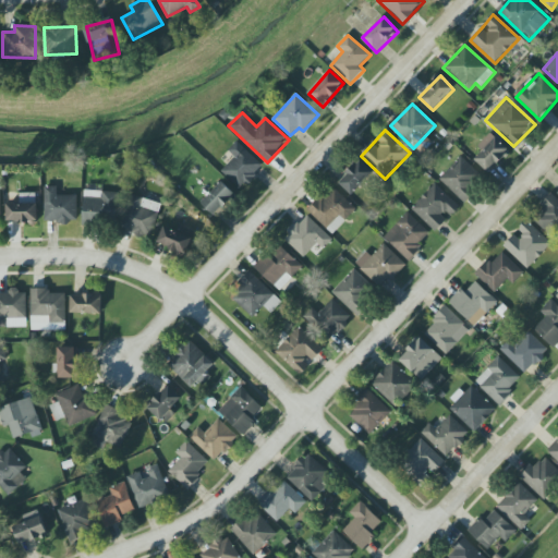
[(487,172),(508,149),(492,134),(471,156),(487,172)]
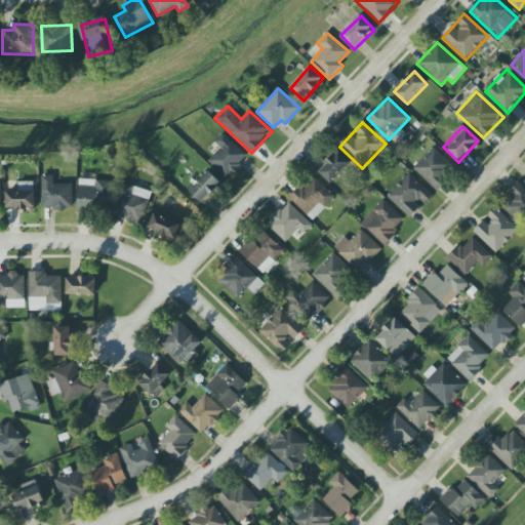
[(248,157),(224,133),(214,142),(220,148),(208,161),(227,178),(248,157)]
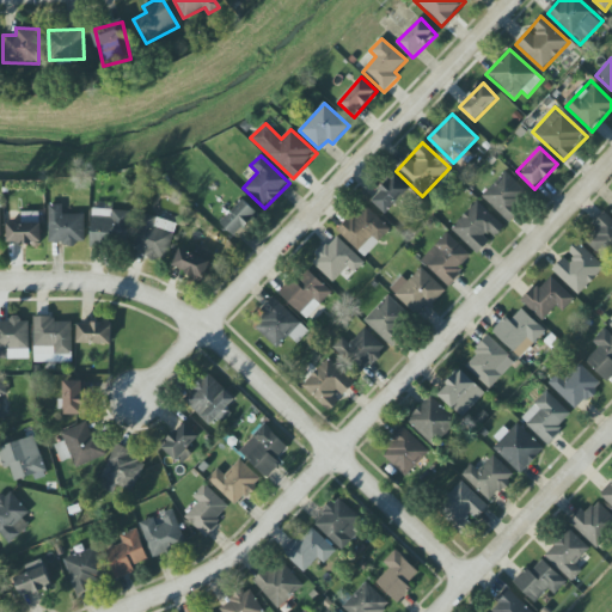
[(530,194),(505,171),(482,197),(507,219),(530,194)]
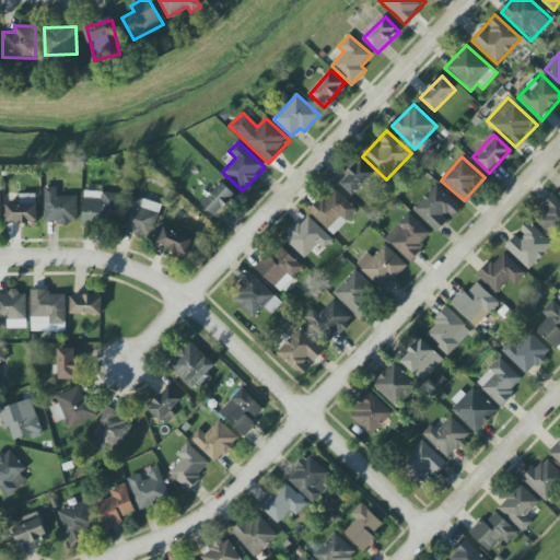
[(339,181),(351,195),(375,177),(363,162),(339,181)]
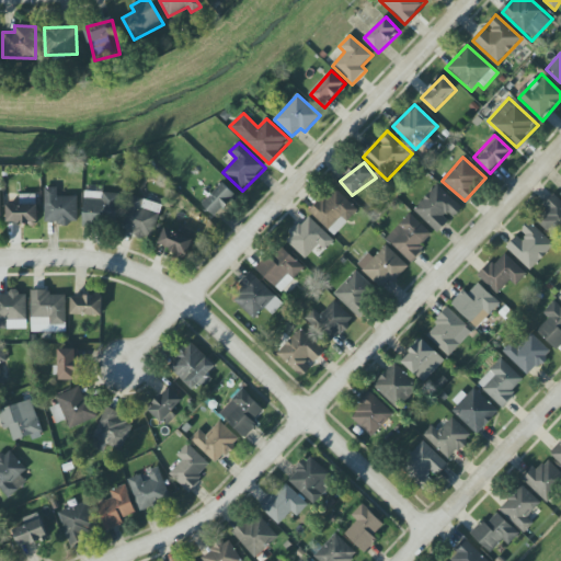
[(236,194),(221,182),(204,206),(218,217),(236,194)]
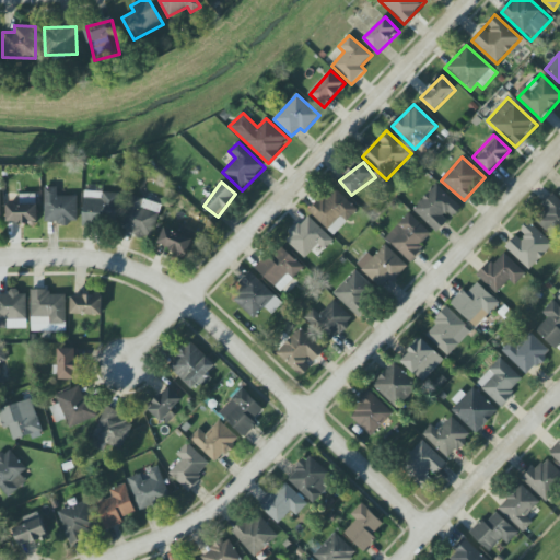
[(448,221),(443,217),(448,211),(454,217),(462,208),(436,184),(412,210),(436,233),(448,221)]
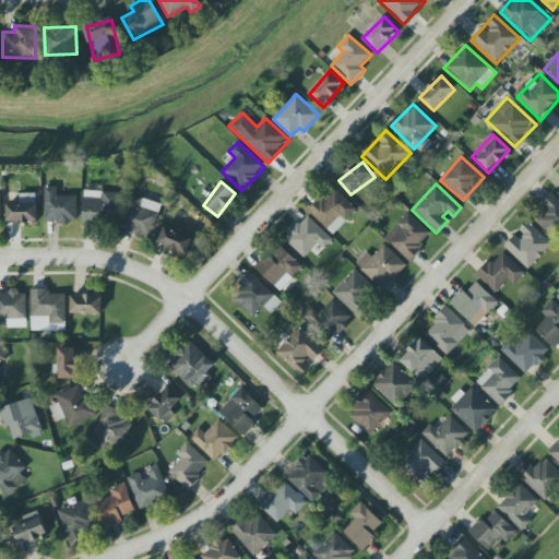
[(44,222),(78,223),(78,195),(58,195),(58,188),(45,187),(44,222)]
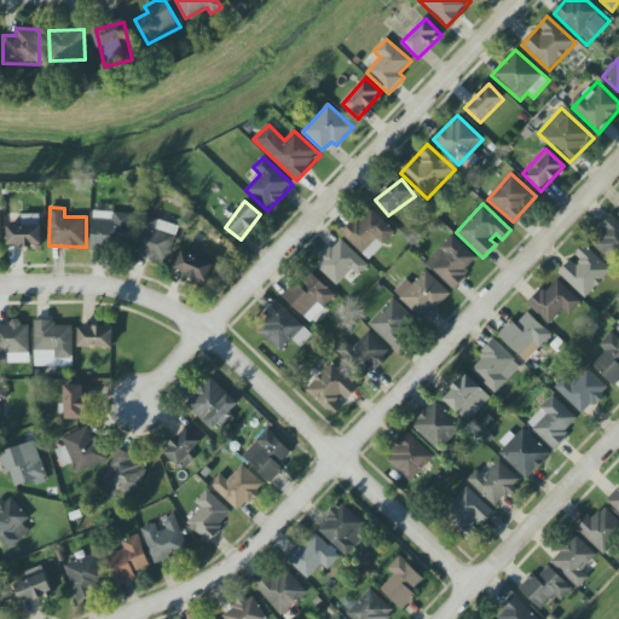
[(341,235),(369,260),(395,232),(368,207),(341,235)]
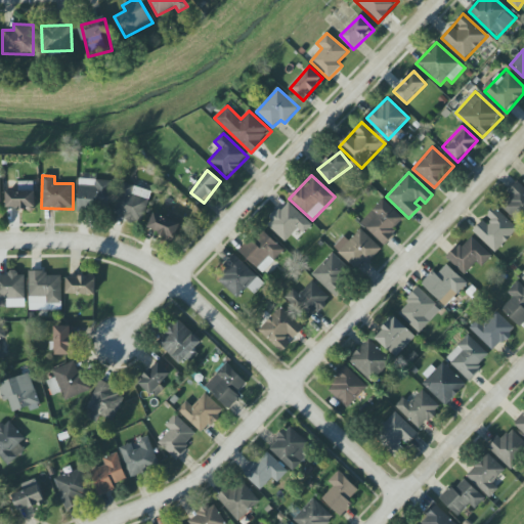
[(78,209),(108,209),(110,180),(79,179),(78,209)]
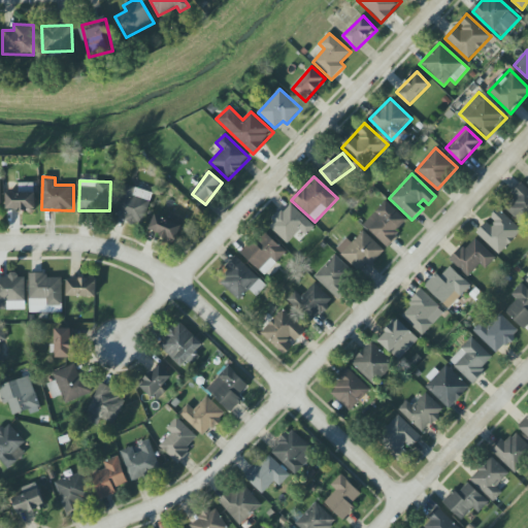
[(6,193),(6,211),(35,211),(35,183),(18,183),(18,193),(6,193)]
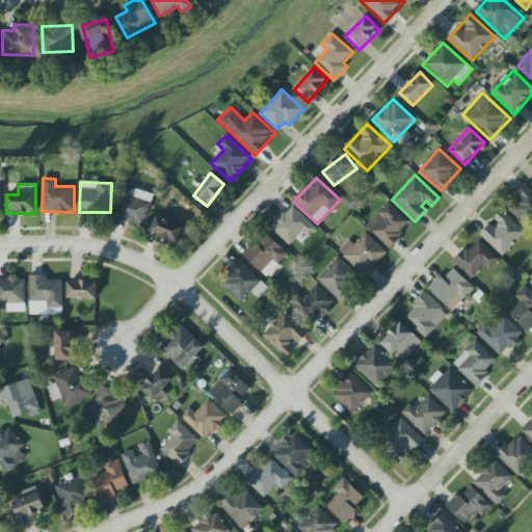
[(154,194),(124,185),(113,219),(143,228),(154,194)]
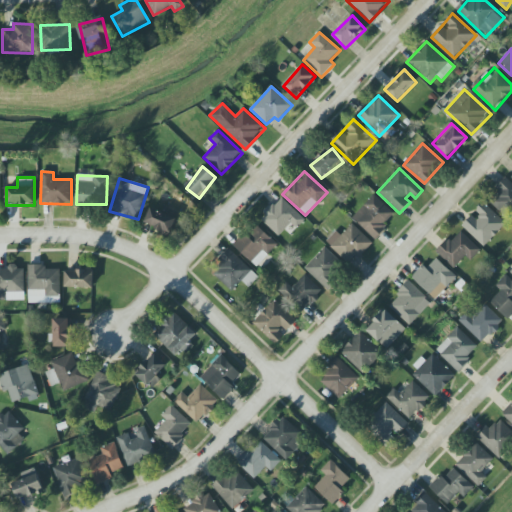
[(487,200),(509,219),(511,215),(511,183),(507,179),(487,200)]
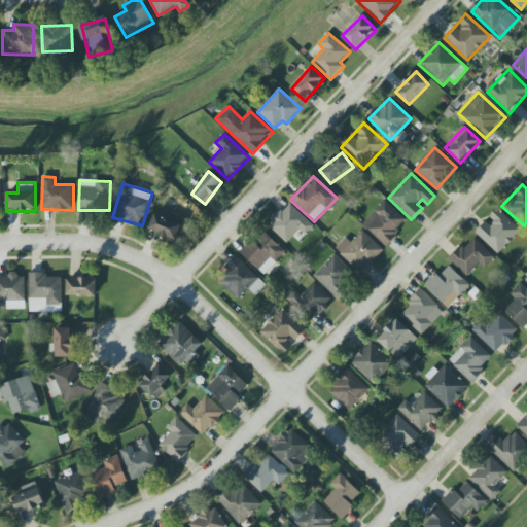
[(407,222),(386,201),(362,223),(384,245),(407,222)]
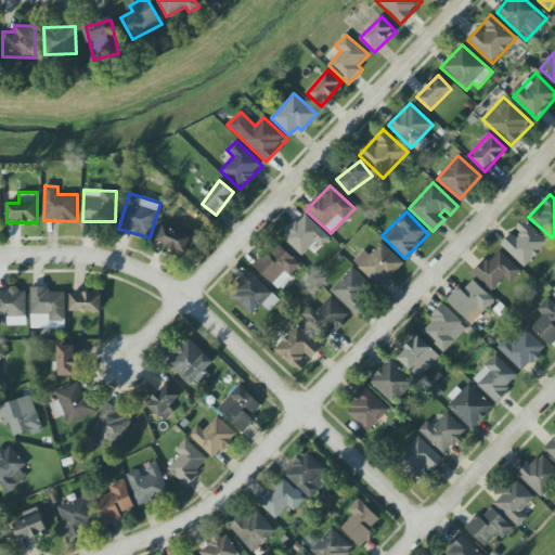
[(282,237),(302,256),(315,242),(321,248),(331,239),(305,214),(282,237)]
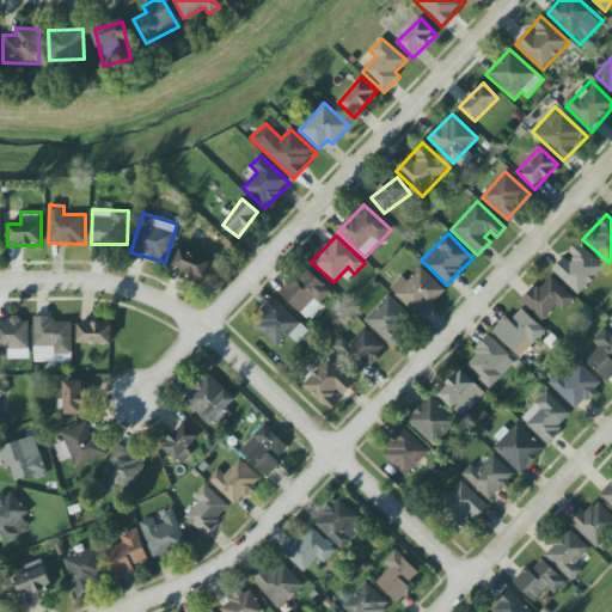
[(605,267),(577,242),(565,255),(552,270),(579,295),(605,267)]
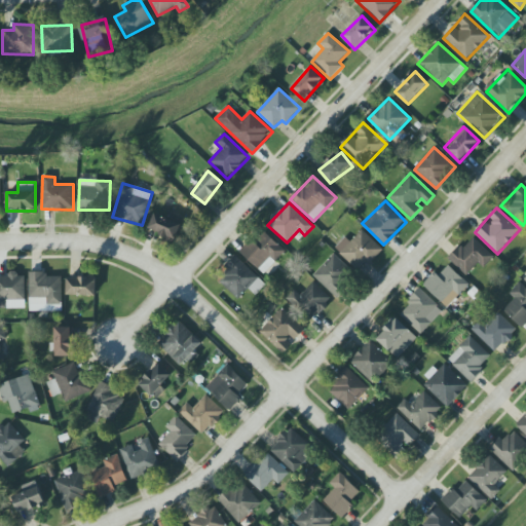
[(148,229),(174,241),(184,219),(168,212),(166,219),(155,214),(148,229)]
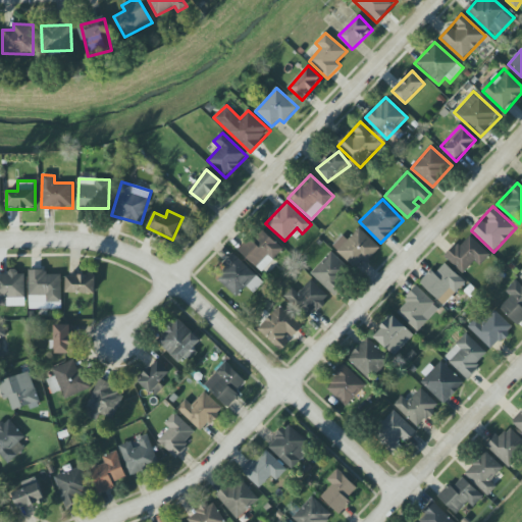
[(348,241),(343,236),(332,247),(357,270),(379,248),(359,227),(348,241)]
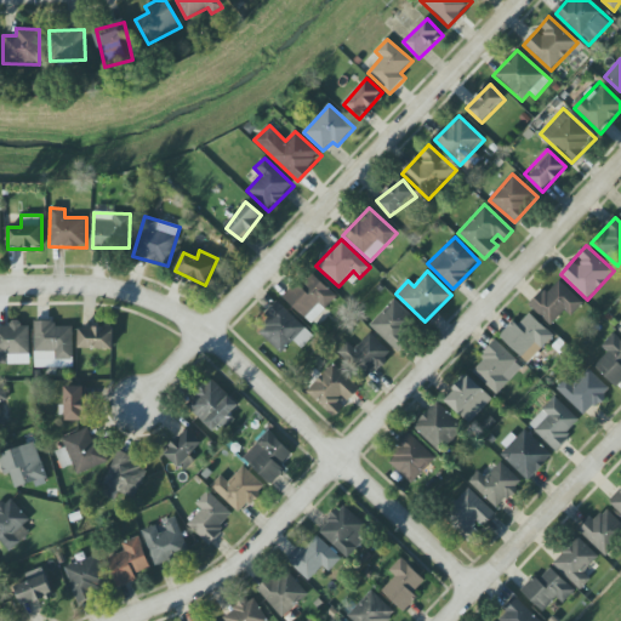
[(285,298),(311,324),(337,297),(311,272),(285,298)]
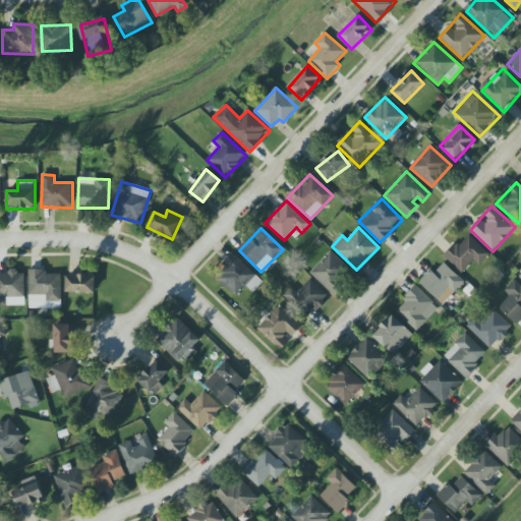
[(445,256),(461,274),(474,262),(478,266),(488,254),(468,234),(445,256)]
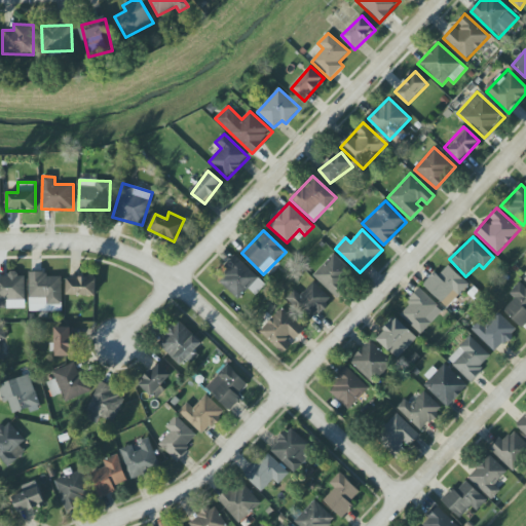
[(312,275),(334,296),(354,273),(333,254),(312,275)]
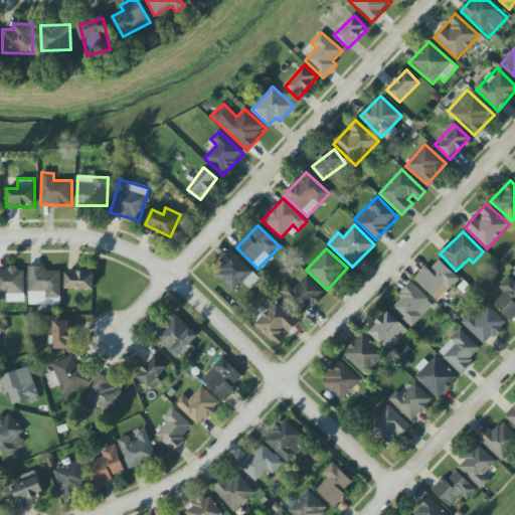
[(211,274),(233,294),(242,283),(250,290),(261,279),(231,252),(211,274)]
